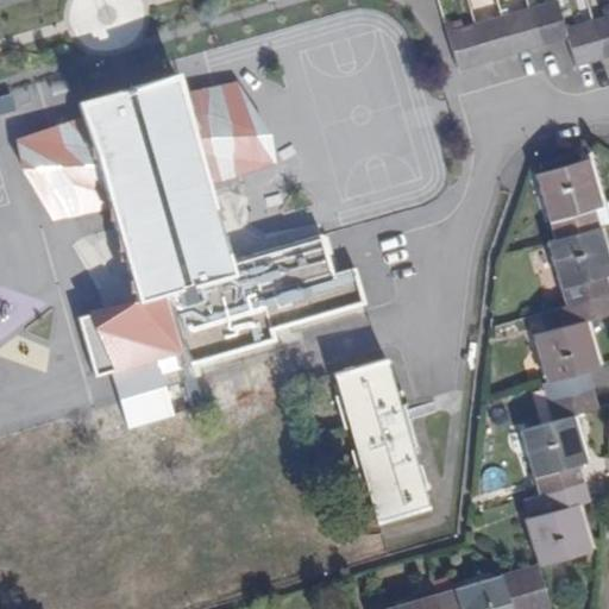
[(556,0),(546,0),(527,6),(538,45),(566,37),(564,27),(556,0)]
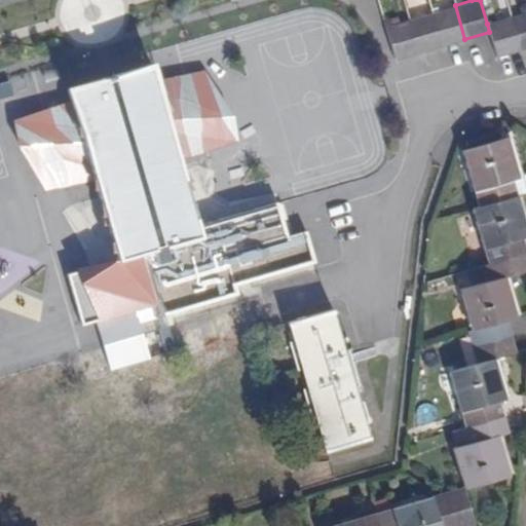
[(455,5),(431,12),(442,45),(464,39),(455,5)]
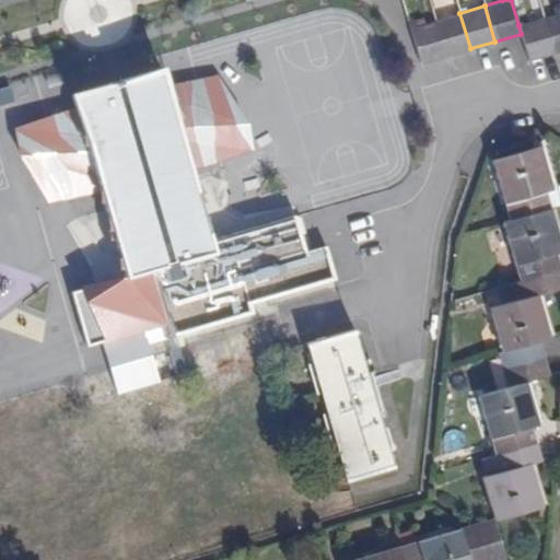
[(559,12),(544,18),(553,51),(559,49),(559,12)]
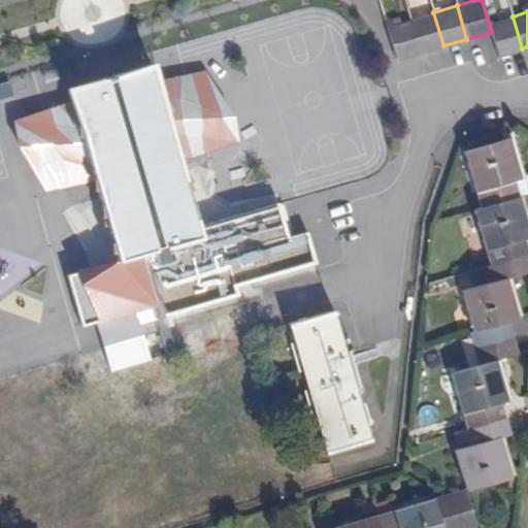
[(433,12),(410,19),(420,52),(443,45),(433,12)]
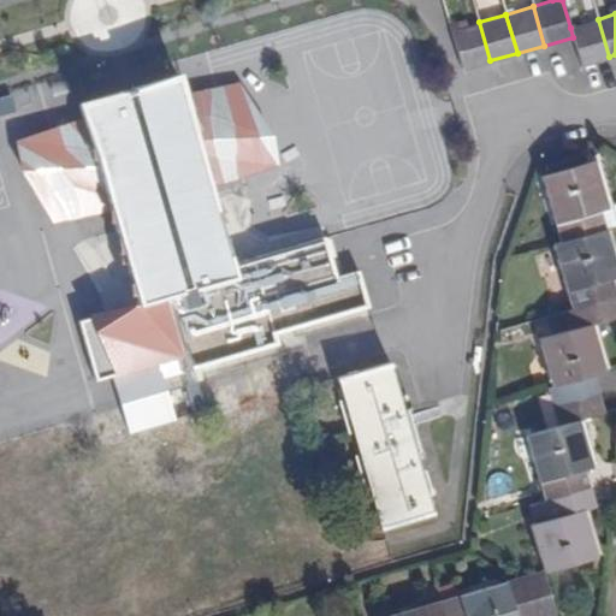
[(598,19),(570,28),(573,37),(581,65),(609,57),(598,19)]
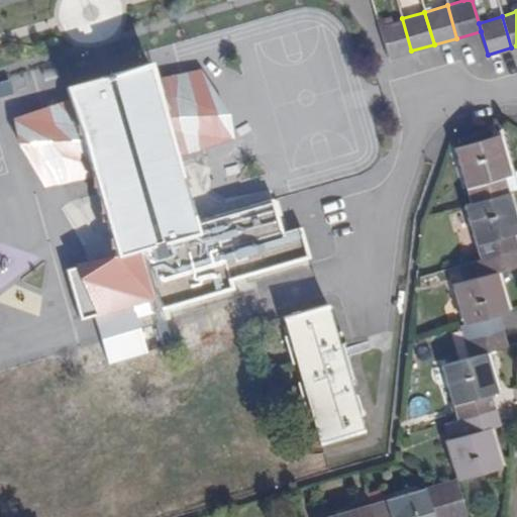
[(402,18),(379,25),(388,58),(411,50),(402,18)]
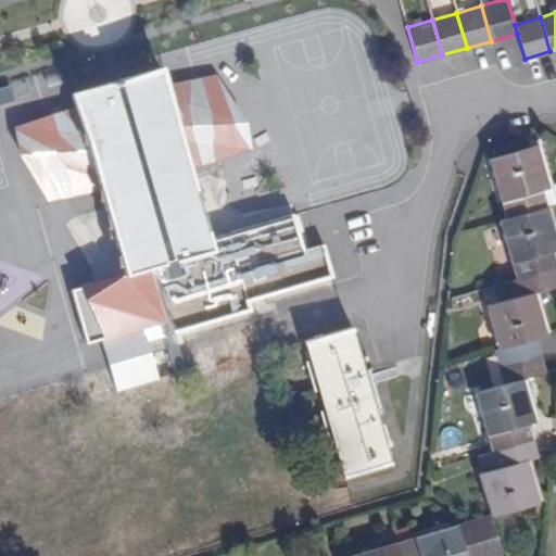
[(437,60),(444,79),(460,73),(454,54),(437,60)]
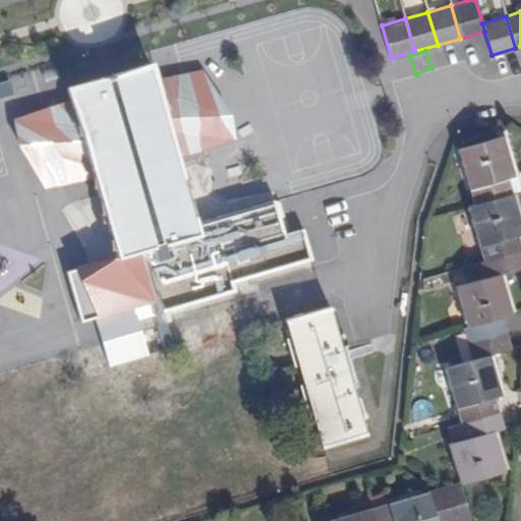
[(134,249),(150,302),(153,313),(234,290),(232,281),(228,270),(249,263),(251,264),(255,274),(311,257),(302,228),(285,233),(275,198),(196,221),(151,63),(68,88),(115,254),(134,249)]
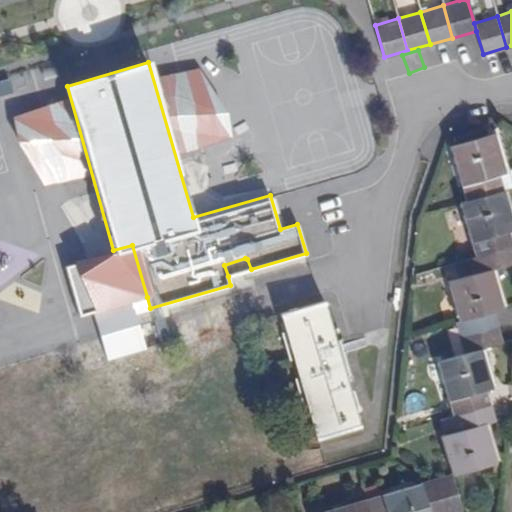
[(449,147),(464,201),(503,190),(499,175),(504,173),(494,134),(449,147)]
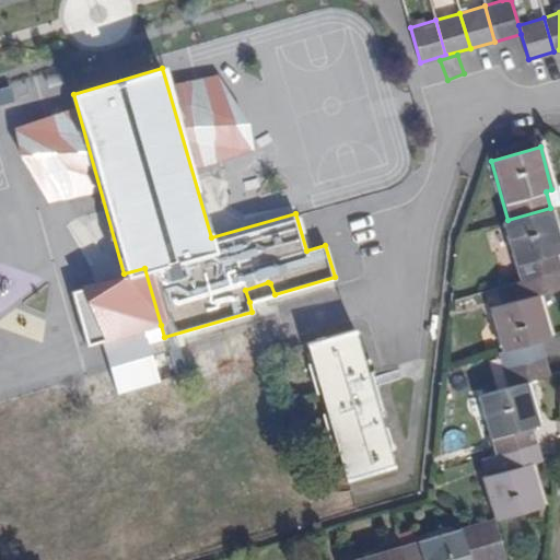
[(502,222),(518,280),(559,268),(559,266),(556,253),(559,251),(559,242),(550,208),(508,220),(502,222)]
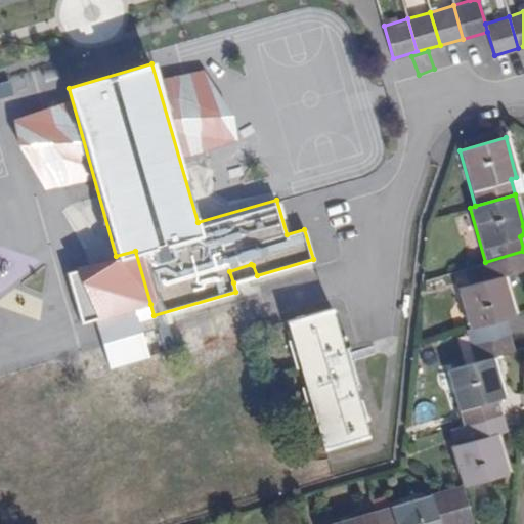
[(523,269),(523,251),(485,262),(472,266),(476,282),(456,288),(468,328),(506,317),(515,315),(504,276),(523,269)]
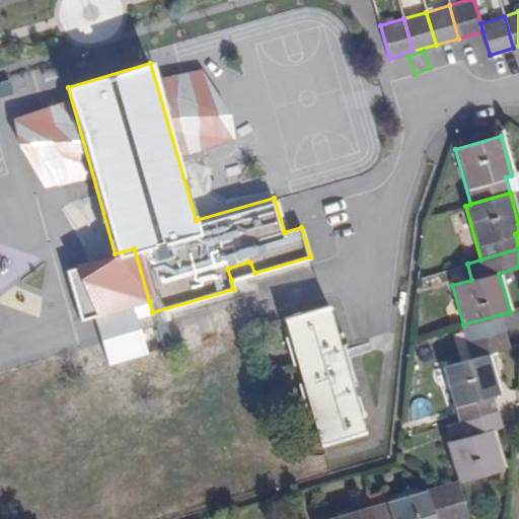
[(231,280),(254,273),(250,263),(248,262),(227,269),(231,280)]
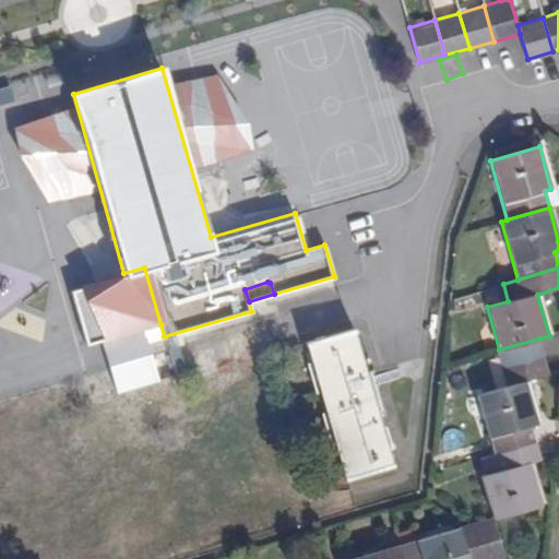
[(146,341),(164,336),(161,324),(143,329),(146,341)]
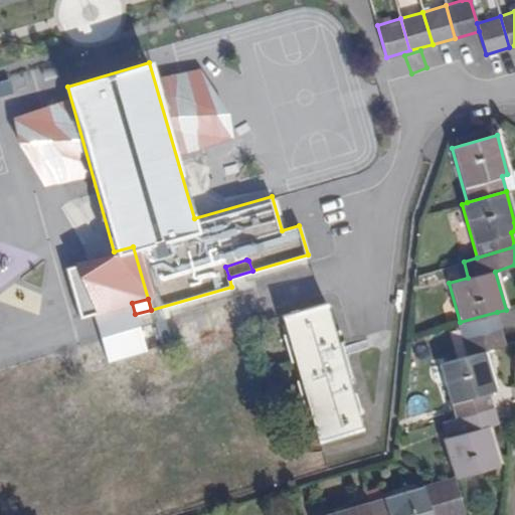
[(135,314),(132,303),(131,301),(96,311),(103,339),(108,358),(145,348),(135,314)]
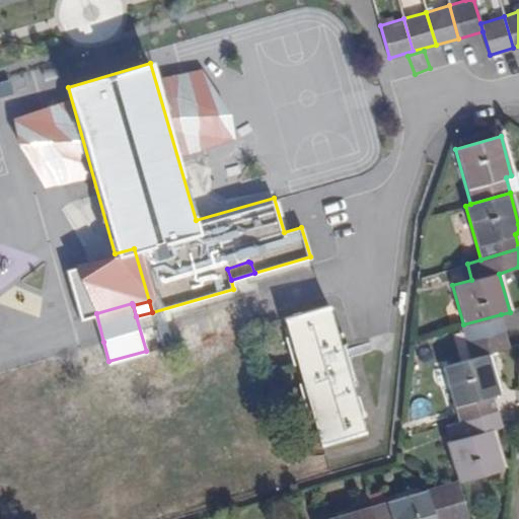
[(327,305),(286,317),(321,440),(363,430),(327,305)]
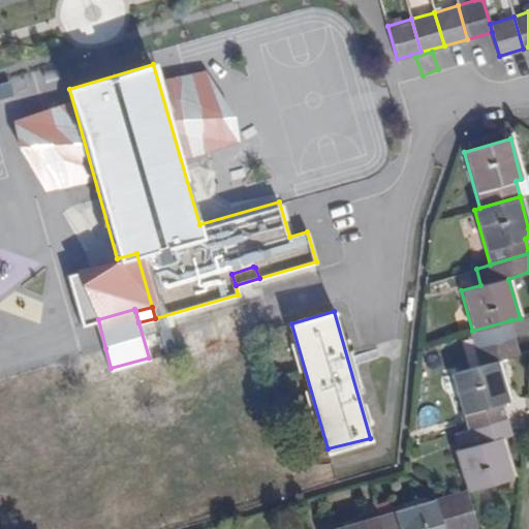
[(515,338),(510,320),(472,331),(470,332),(475,349),(515,338)]
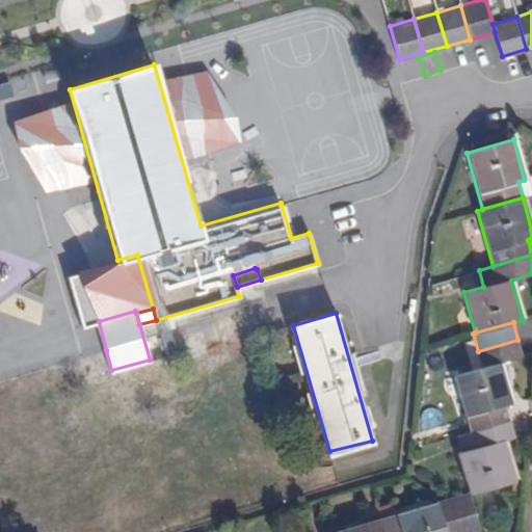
[(523,355),(517,340),(478,351),(482,367),(501,362),(523,355)]
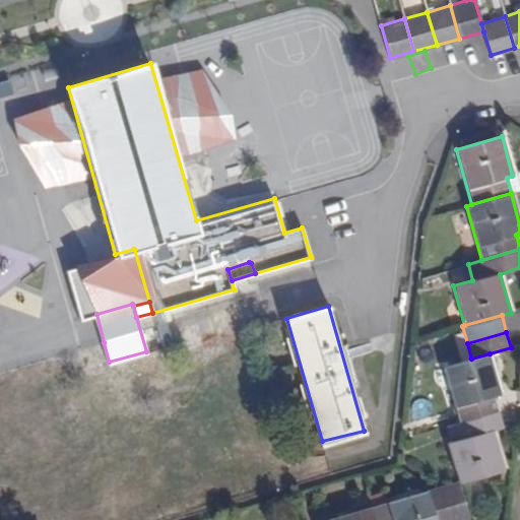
[(56,377),(109,362),(104,342),(50,358),(56,377)]
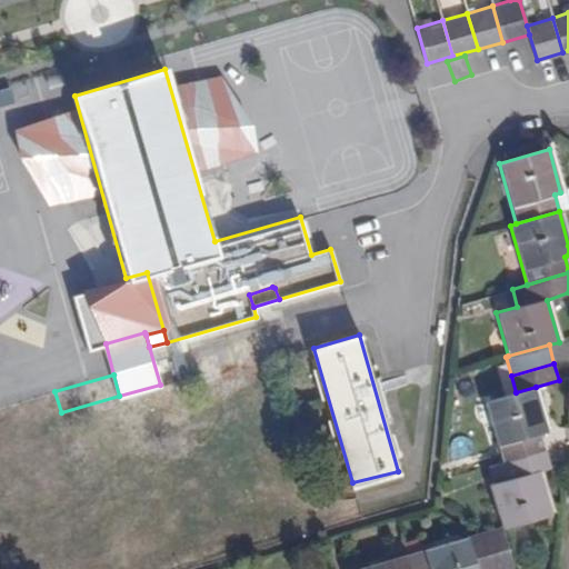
[(488,383),(492,399),(516,392),(511,376),(488,383)]
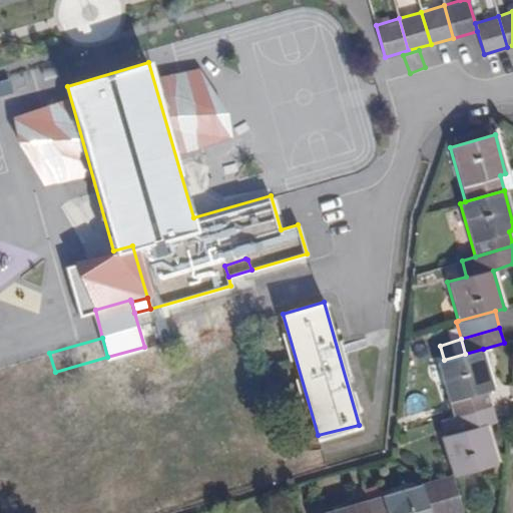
[(439,362),(453,416),(492,405),(488,392),(495,389),(483,349),(465,354),(444,360),(439,362)]
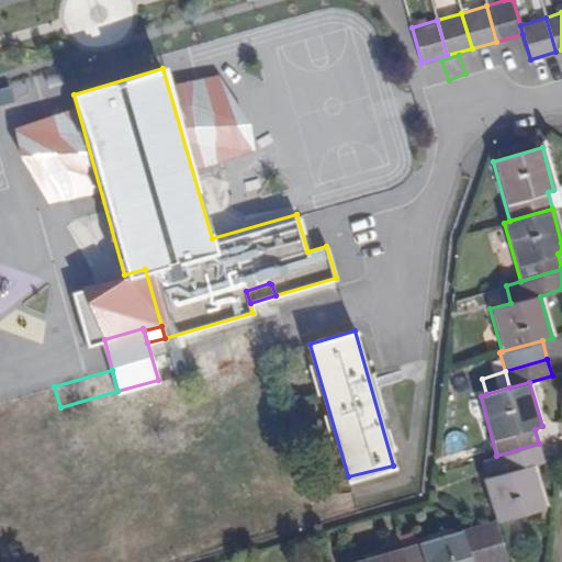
[(543,462),(539,444),(496,456),(482,460),(487,476),(484,478),(495,520),(543,507),(532,465),(543,462)]
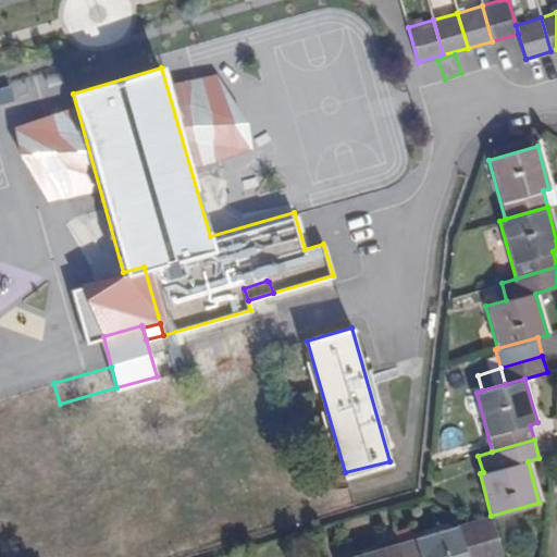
[(485,556),(503,556),(491,516),(475,520),(485,556)]
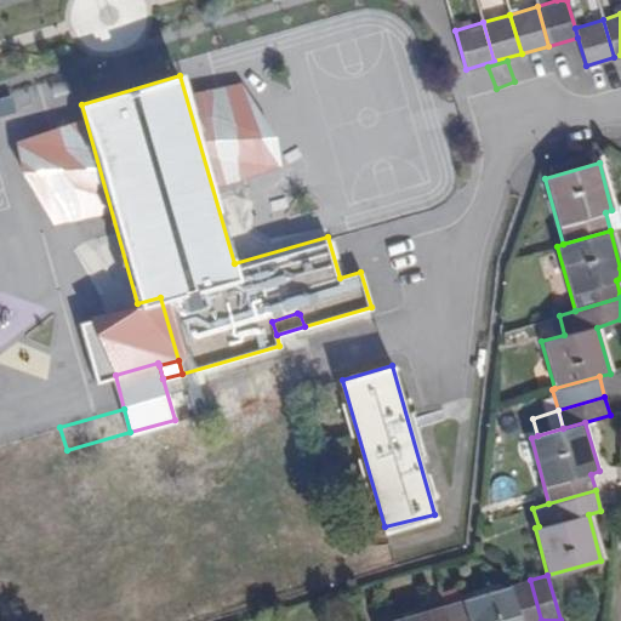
[(520,620),(541,620),(530,580),(511,585),(520,620)]
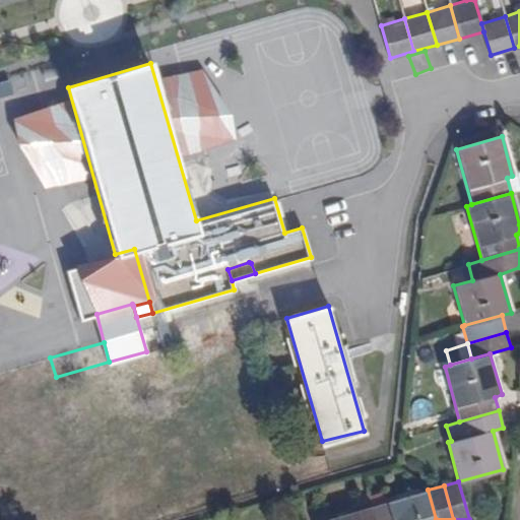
[(436,519),(428,490),(373,506),(376,519),(436,519)]
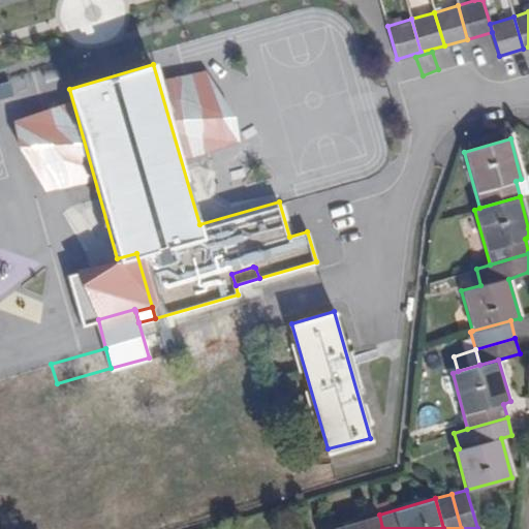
[(382,528),(379,515),(332,528),(382,528)]
